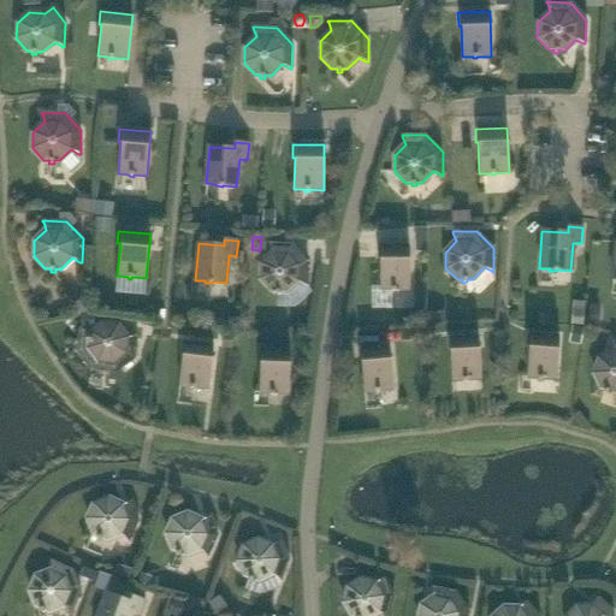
[(308,261),(292,244),(268,242),(268,244),(272,253),(260,264),(259,279),(270,291),(276,291),(276,294),(280,295),(280,291),(285,291),(297,280),(306,285),(307,285),(308,261)]
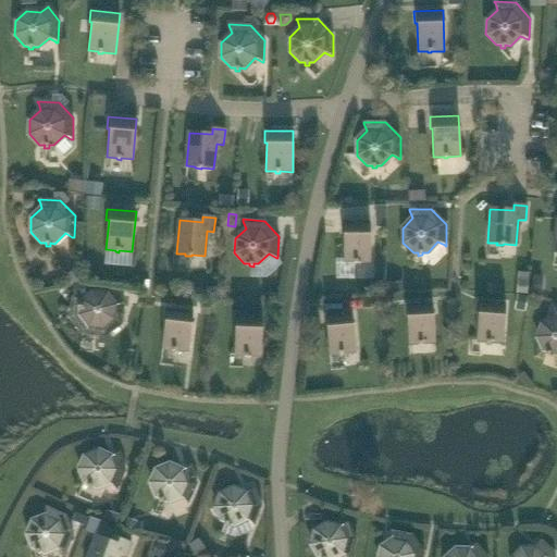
[(357,262),(370,262),(370,222),(341,222),(341,233),(343,233),(344,262),(354,262),(354,263),(357,263),(357,262)]
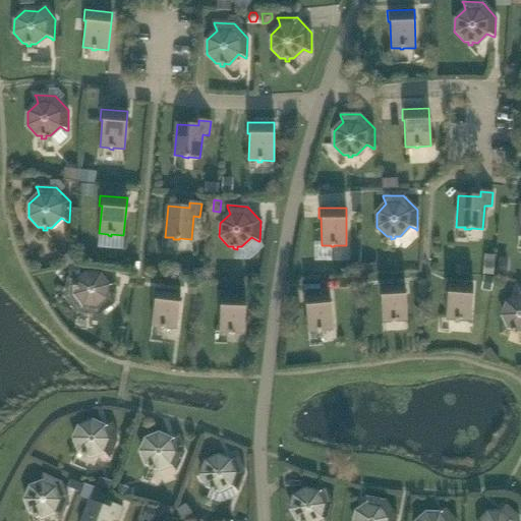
[(69,279),(77,278),(76,265),(68,266),(69,279)]
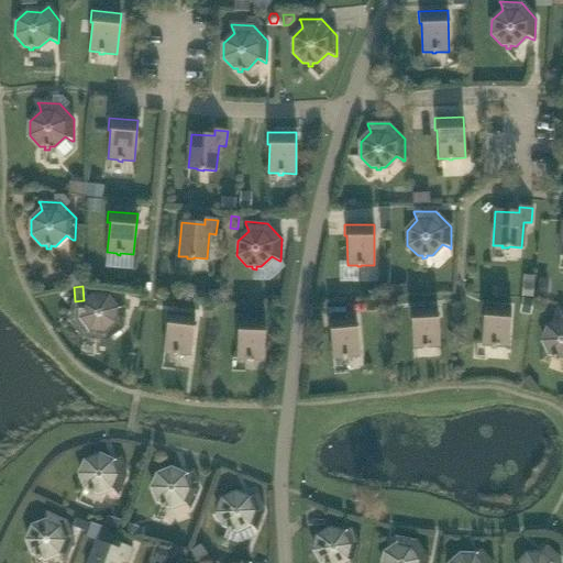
[(117,308),(108,297),(94,295),(81,305),(80,309),(78,309),(78,313),(80,313),(79,319),(89,330),(85,337),(84,337),(84,339),(106,341),(123,328),(125,307),(124,306),(124,307),(117,308)]
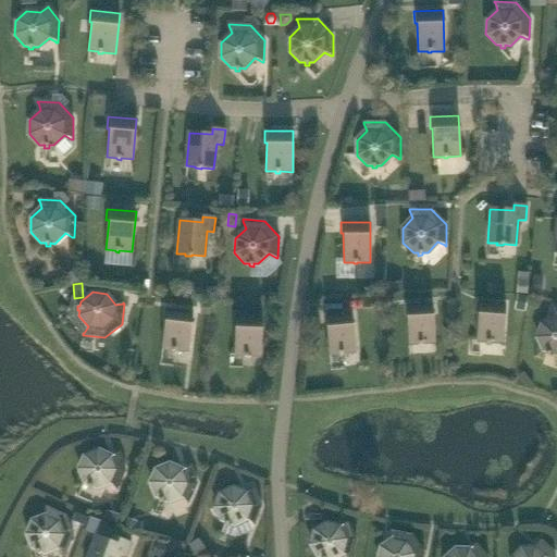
[(503,344),(506,304),(477,301),(477,312),(479,312),(477,342),(486,343),(486,344),(490,344),(490,343),(503,344)]
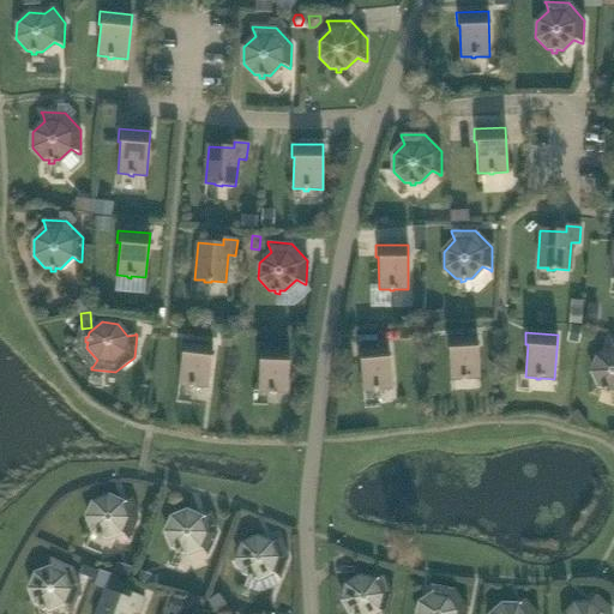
[(465,379),(480,378),(476,333),(445,336),(445,348),(449,348),(450,380),(461,379),(461,381),(465,380),(465,379)]
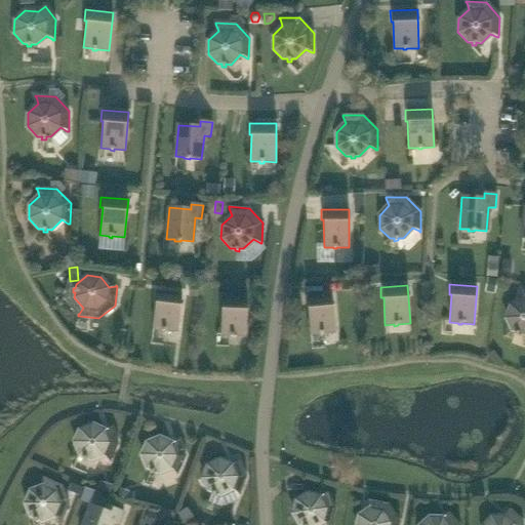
[(177,331),(182,293),(155,290),(154,301),(156,301),(153,328),(162,329),(162,331),(165,331),(165,330),(177,331)]
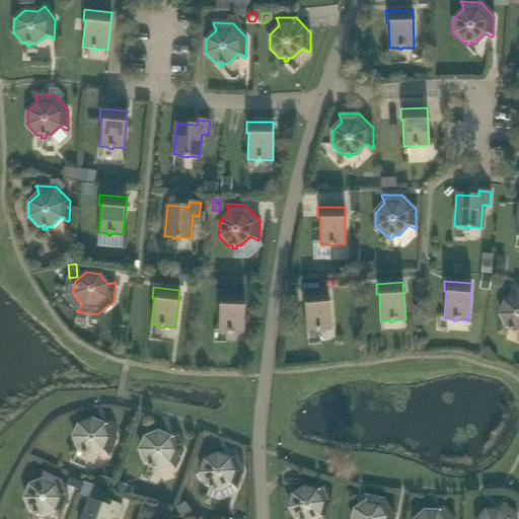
[(518,288),(516,287),(515,289),(516,289),(516,296),(504,302),(499,315),(505,327),(510,328),(509,330),(513,332),(514,329),(518,331),(518,330),(518,288)]
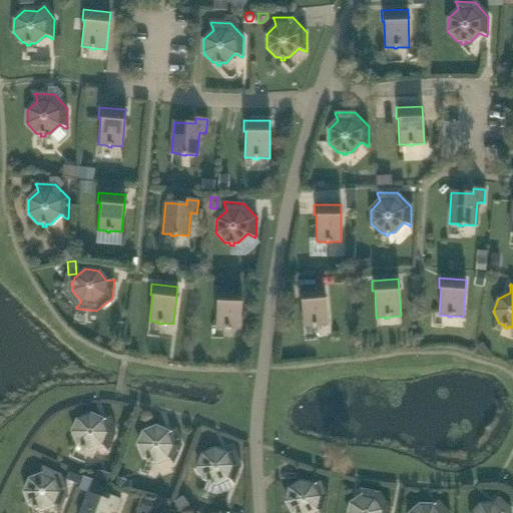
[(316,326),(328,325),(324,288),(298,290),(299,301),(301,301),(303,327),(313,326),(313,328),(316,327),(316,326)]
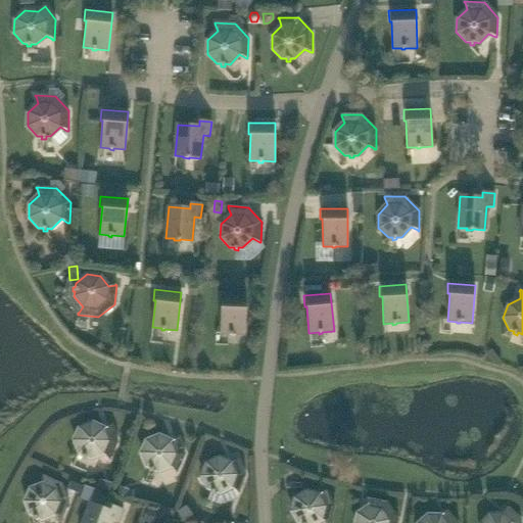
[(233,336),(244,335),(242,297),(215,299),(216,310),(218,310),(220,337),(229,336),(229,337),(233,337),(233,336)]
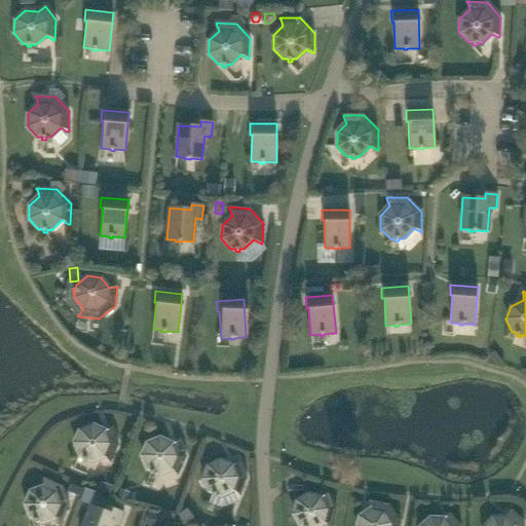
[(112,428),(105,431),(92,425),(79,430),(74,444),(79,456),(83,458),(82,460),(86,462),(87,460),(91,461),(104,456),(109,462),(110,463),(118,445),(112,428)]
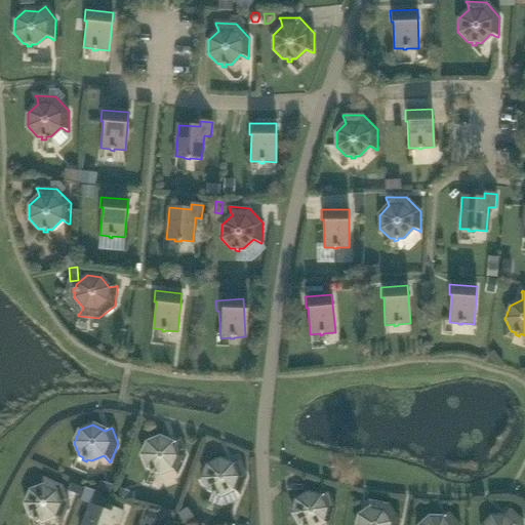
[(179,440),(171,443),(159,438),(147,443),(142,455),(146,469),(151,471),(150,473),(153,475),(154,472),(158,474),(171,469),(176,475),(175,475),(177,476),(186,456),(179,440)]
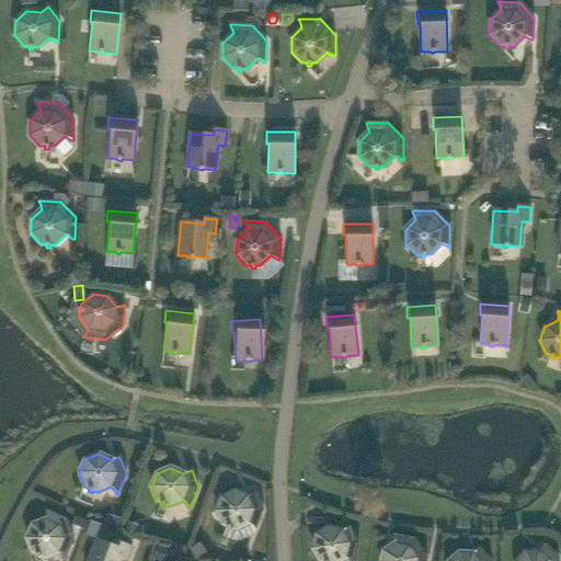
[(255,493),(248,496),(235,492),(221,497),(216,512),(222,525),(227,526),(226,529),(230,530),(231,528),(236,529),(249,524),(254,529),(255,530),(263,510),(255,493)]
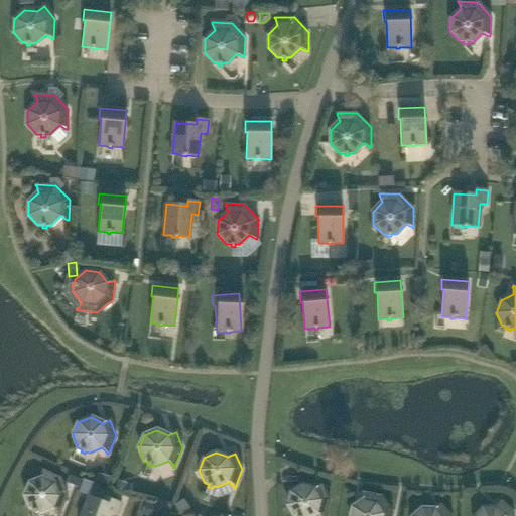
[(68,496),(60,477),(42,469),(41,470),(42,471),(41,478),(29,483),(24,495),(29,508),(33,509),(32,512),(36,513),(37,511),(41,513),(53,508),(58,513),(58,514),(59,514),(68,496)]
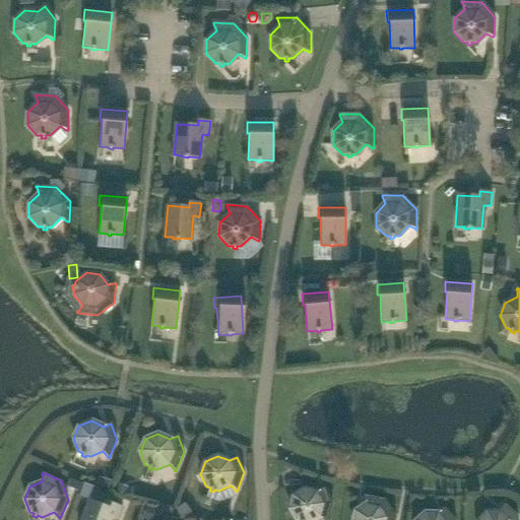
[(327,519),(332,503),(324,488),(317,492),(305,489),(293,496),(288,509),(295,519),(314,519),(320,517),(324,519),(327,519)]
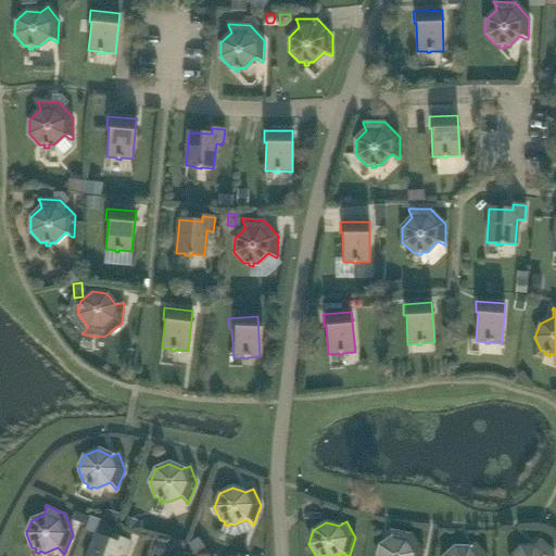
[(421,555),(424,552),(412,533),(390,529),(390,531),(392,539),(380,547),(378,555),(421,555)]
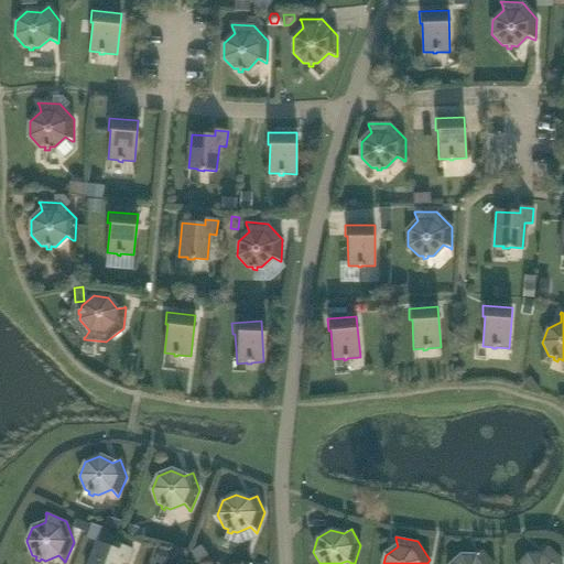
[(119,551),(111,549),(97,543),(89,563),(119,563),(121,561),(128,563),(133,550),(121,545),(119,551)]
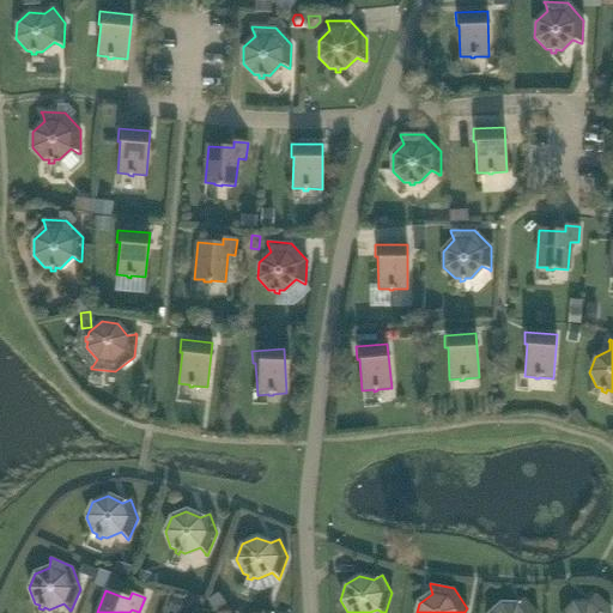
[(610,612),(610,608),(595,595),(588,602),(572,604),(564,612),(610,612)]
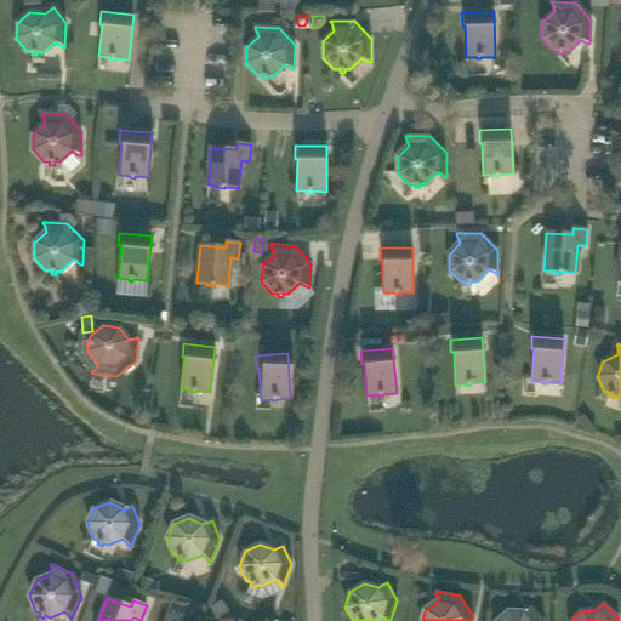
[(543,620),(531,607),(523,613),(507,611),(497,620),(543,620)]
